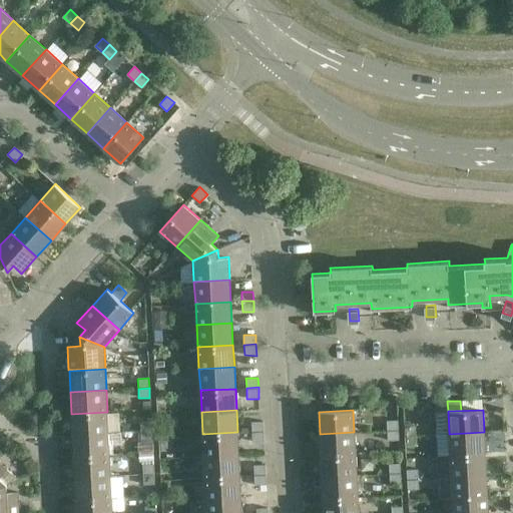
[(107,412),(71,414),(72,435),(108,433),(107,412)]
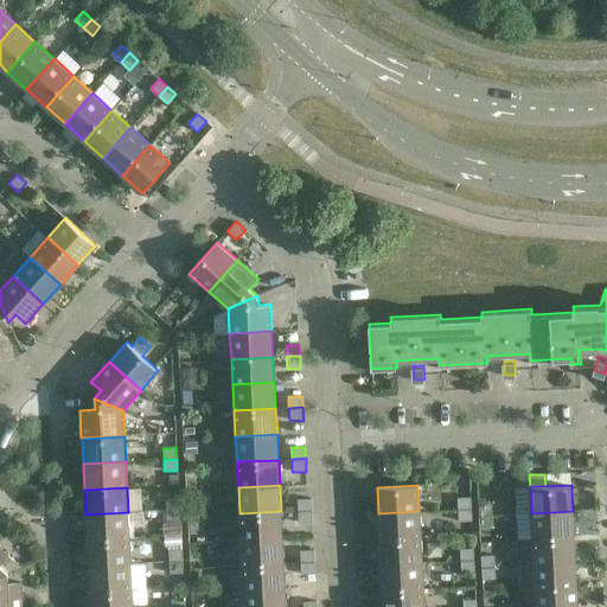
[(472,509),(471,497),(458,498),(459,510),(472,509)]
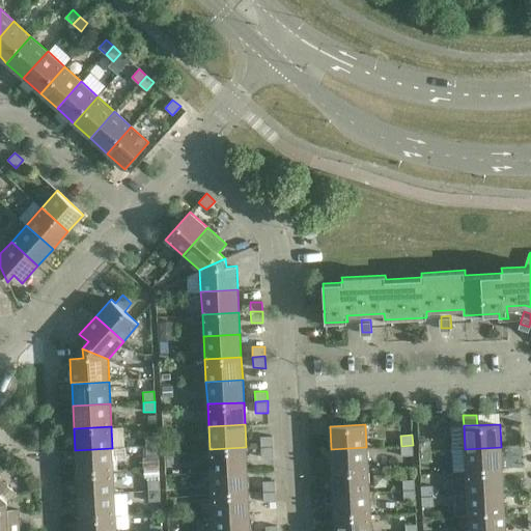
[(261,446),(273,446),(272,436),(260,437),(261,446)]
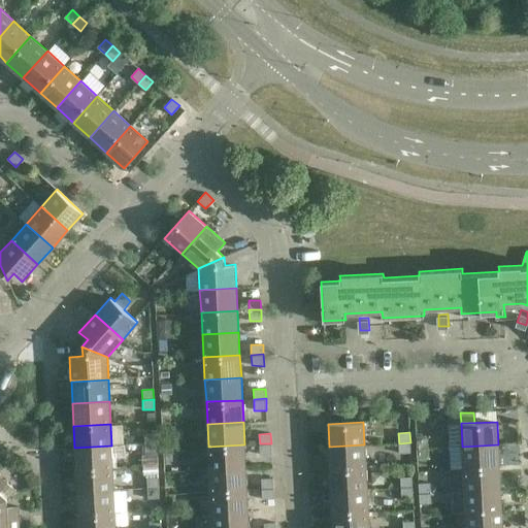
[(156,444),(156,434),(144,434),(144,444),(156,444)]
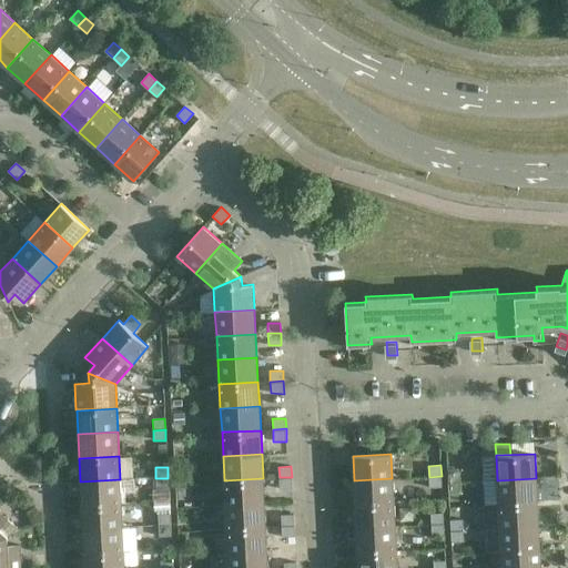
[(459,472),(447,473),(448,483),(460,483),(459,472)]
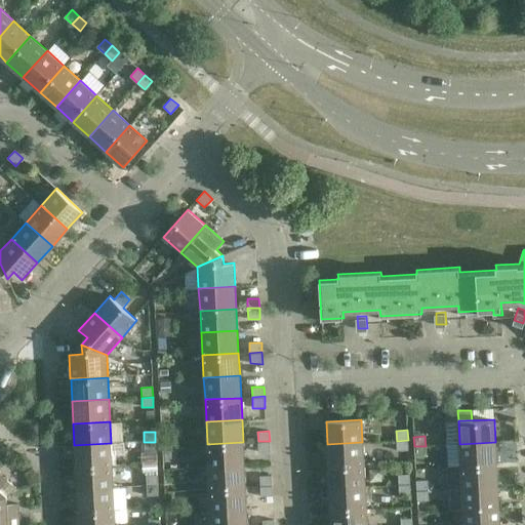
[(408,440),(397,441),(397,450),(408,450),(408,440)]
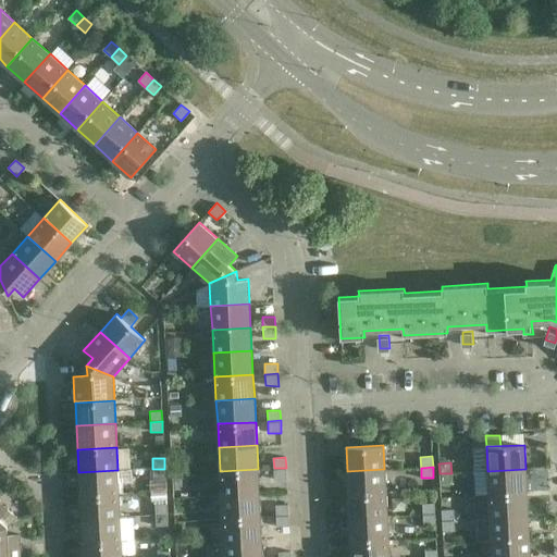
[(274,480),(286,479),(286,468),(274,468),(274,480)]
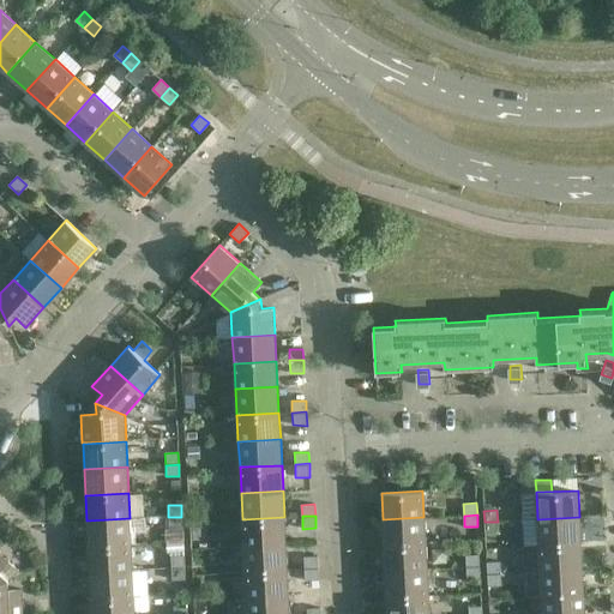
[(182,528),(181,517),(168,517),(169,529),(182,528)]
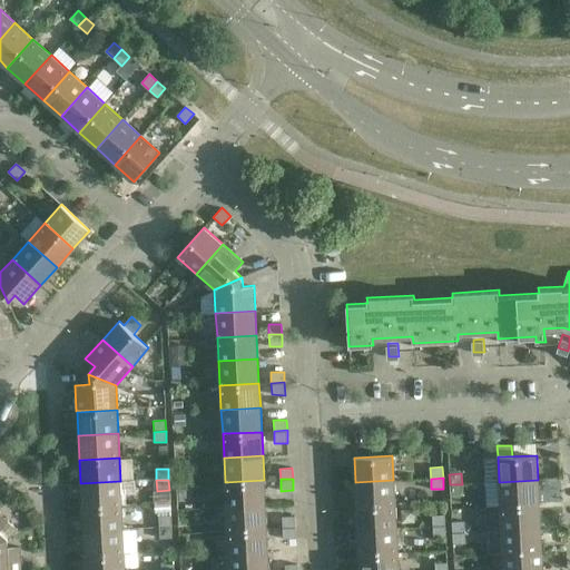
[(264,480),(225,482),(226,505),(265,504),(264,480)]
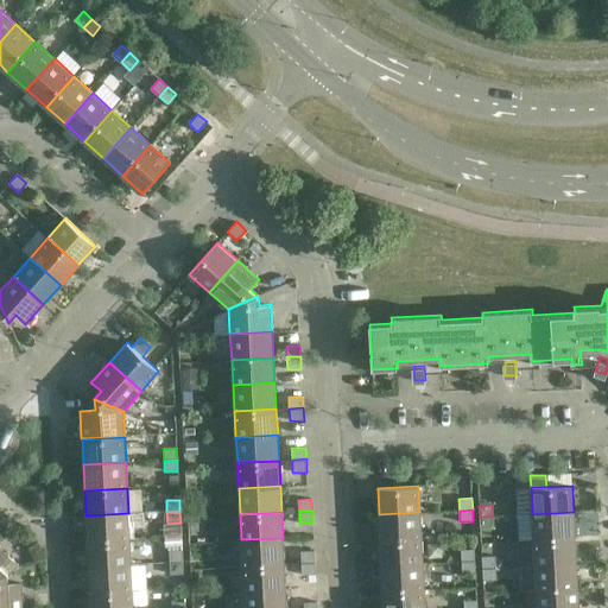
[(419,512),(379,514),(380,540),(422,538),(419,512)]
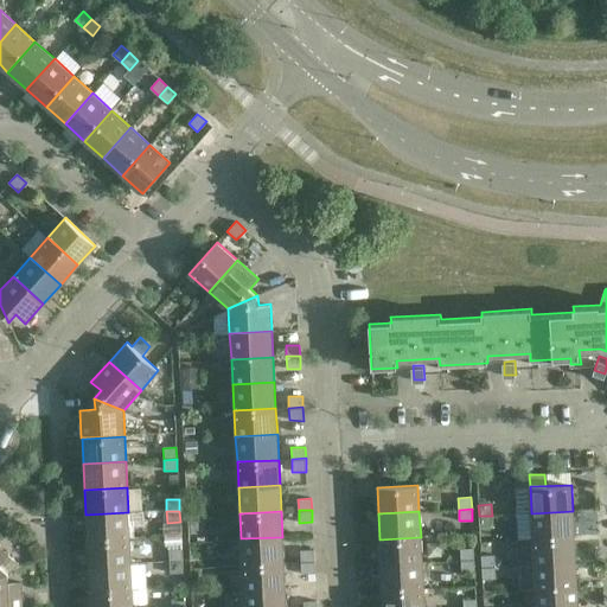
[(573,511),(531,513),(532,540),(574,537),(573,511)]
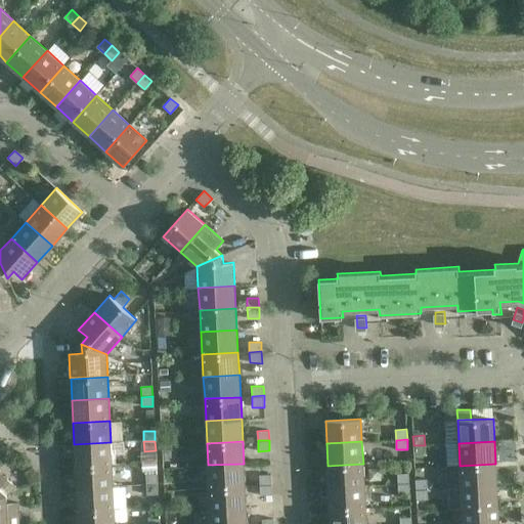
[(111,442),(74,444),(76,467),(112,465),(111,442)]
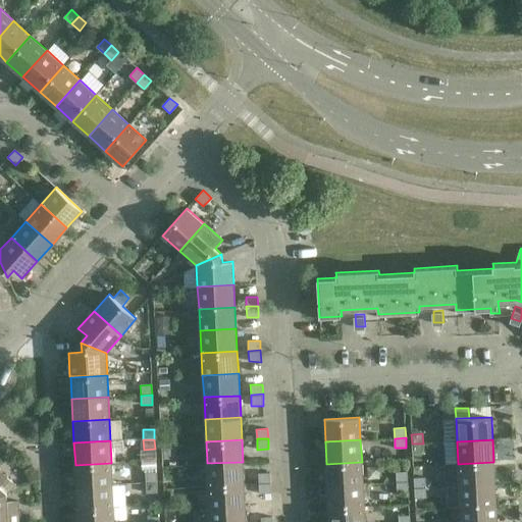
[(423,444),(412,444),(412,454),(424,454),(423,444)]
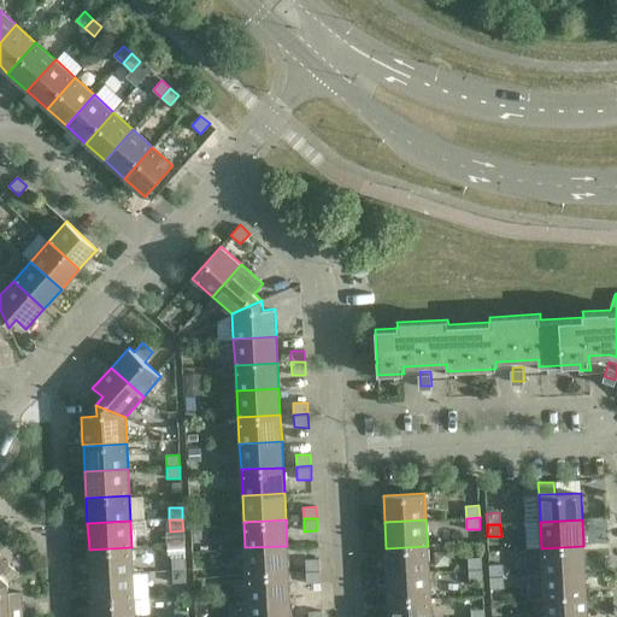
[(287,546),(245,547),(246,574),(288,571),(287,546)]
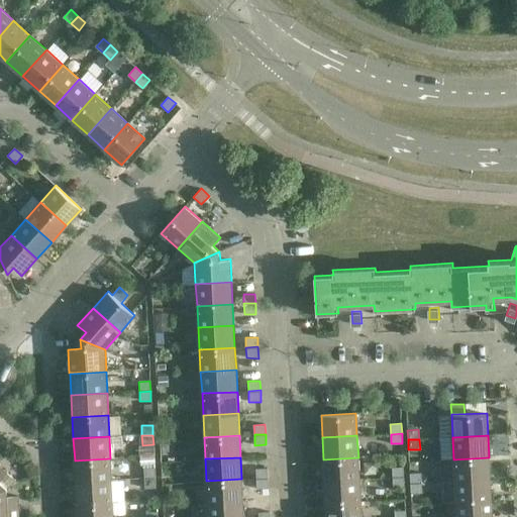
[(358,457),(323,459),(324,481),(359,479),(358,457)]
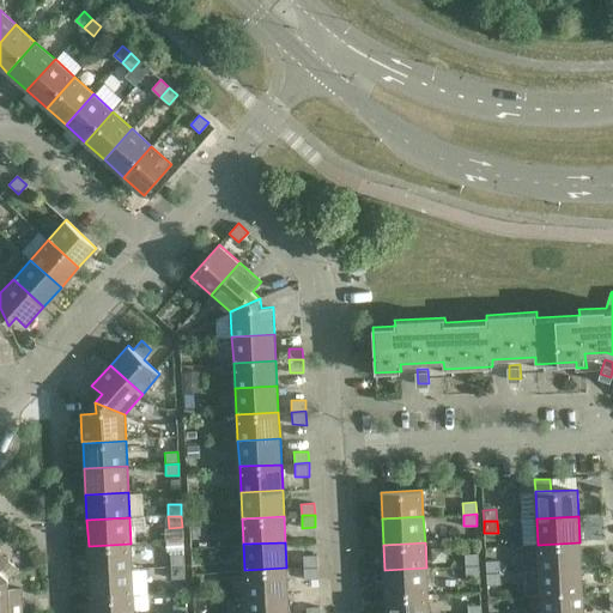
[(580,542),(538,545),(539,570),(581,569),(580,542)]
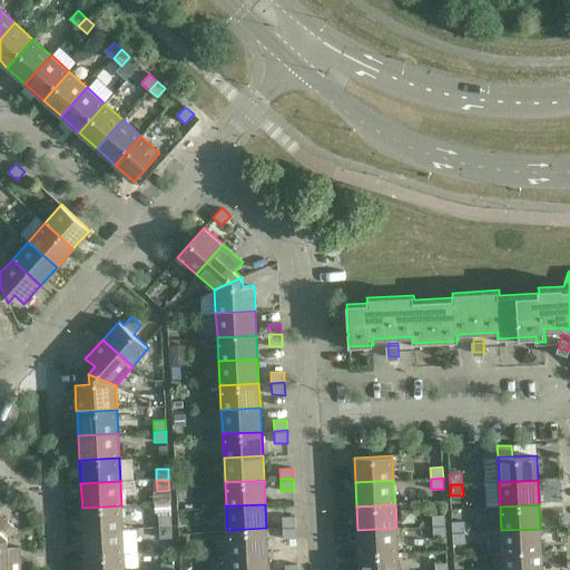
[(121,505),(82,508),(84,531),(123,529),(121,505)]
